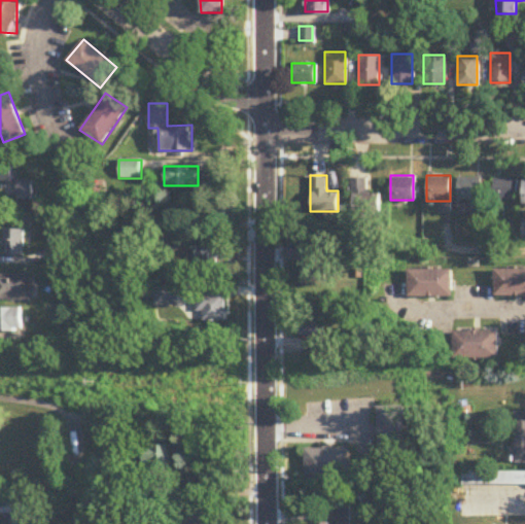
[(351,211),(379,211),(379,191),(368,191),(368,176),(351,176),(351,211)]
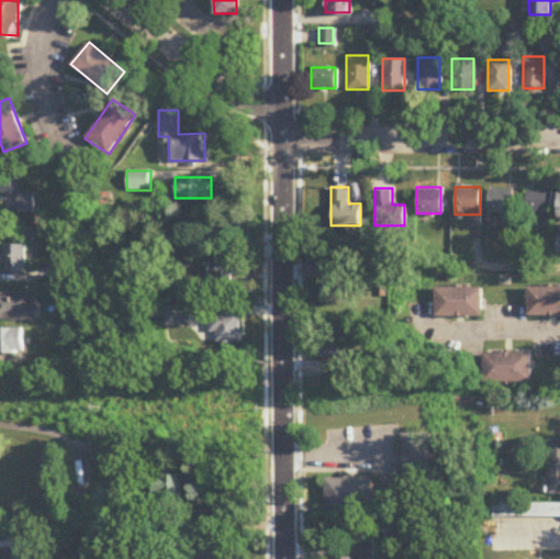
[(488,213),(500,213),(500,227),(514,227),(514,188),(488,188),(488,213)]
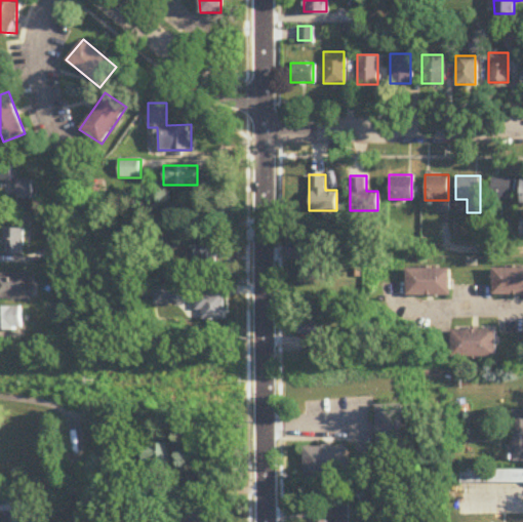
[(492,176),(492,197),(515,197),(515,176),(492,176)]
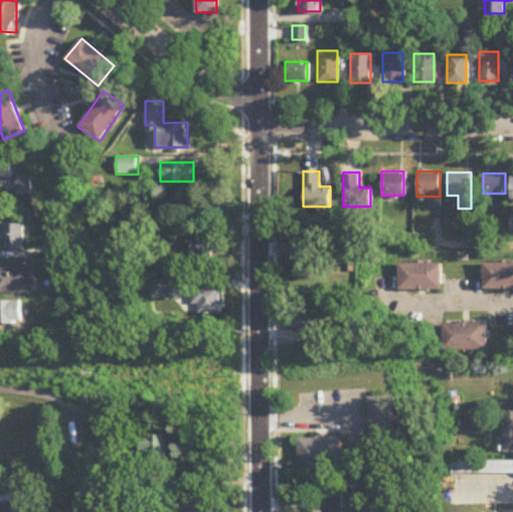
[(24,223),(3,223),(3,248),(24,248),(24,223)]
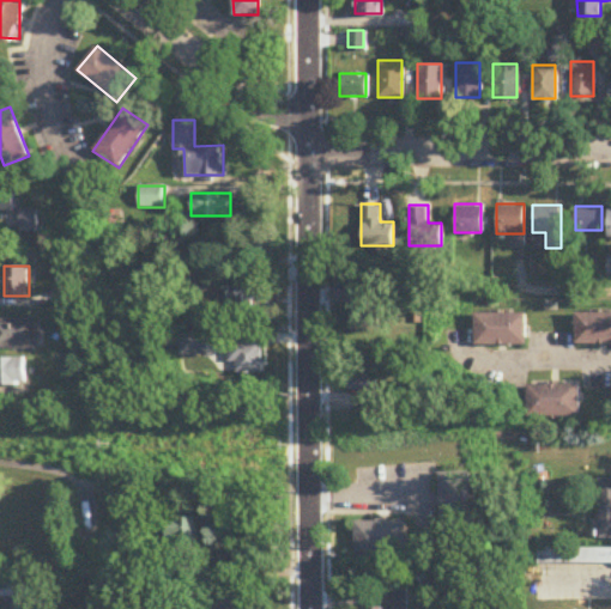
[(267,304),(267,285),(229,286),(229,304),(267,304)]
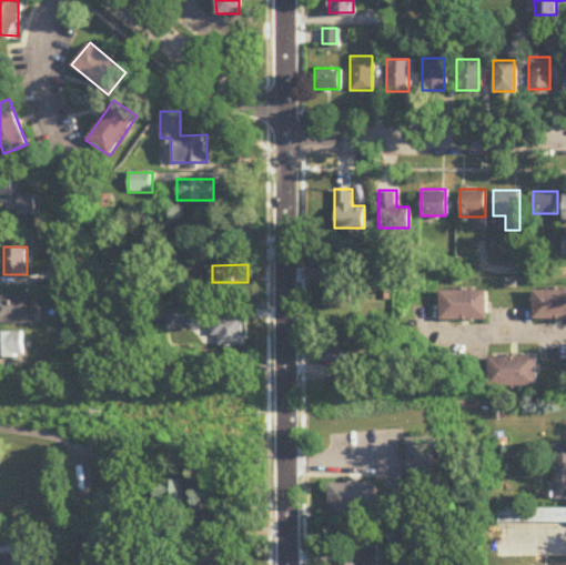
[(353,306),(353,280),(326,280),(326,306),(353,306)]
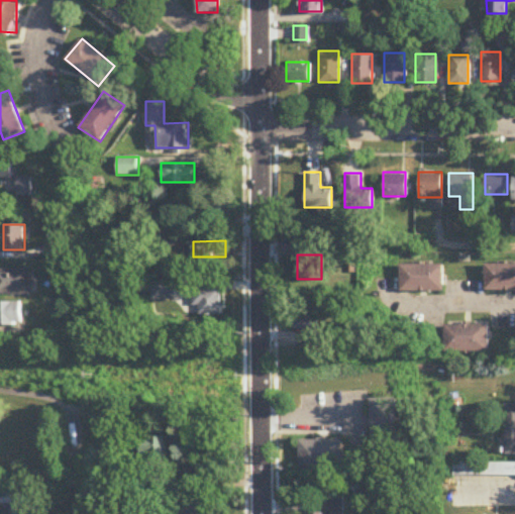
[(400,290),(443,290),(443,263),(400,263),(400,290)]
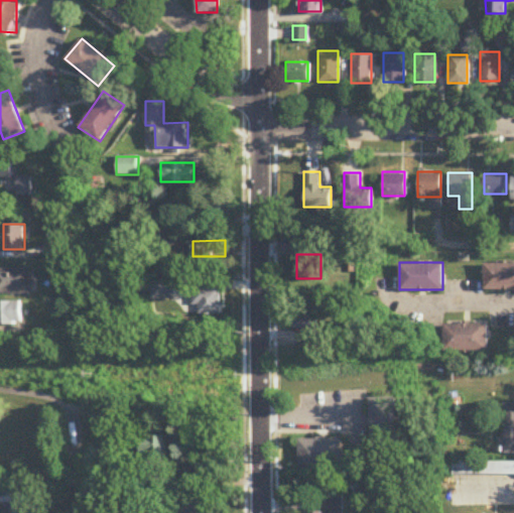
[(513,288),(513,262),(484,262),(484,289),(513,288)]
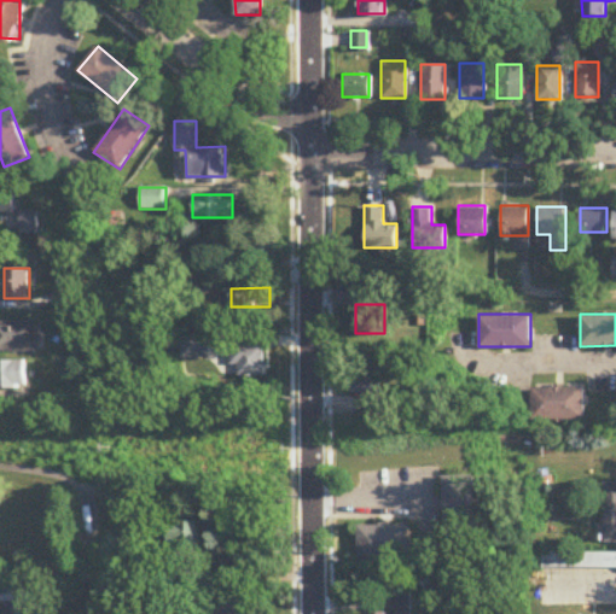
[(36,320),(0,319),(0,349),(36,350),(36,320)]
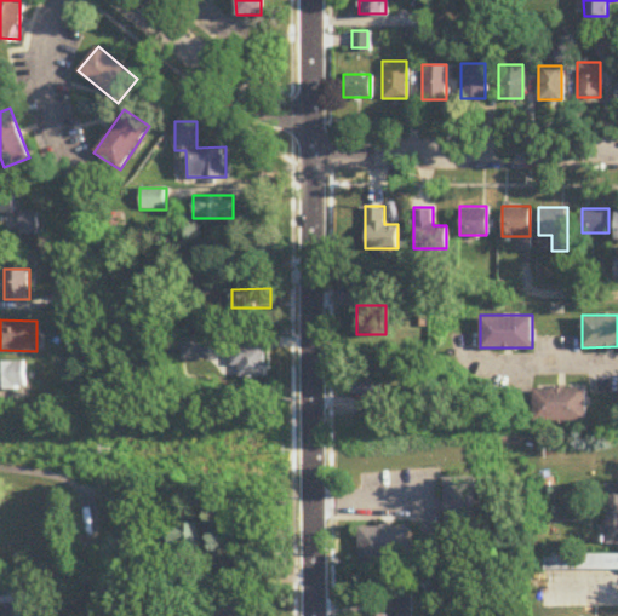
[(265,346),(232,346),(232,366),(239,366),(239,376),(265,376),(265,346)]
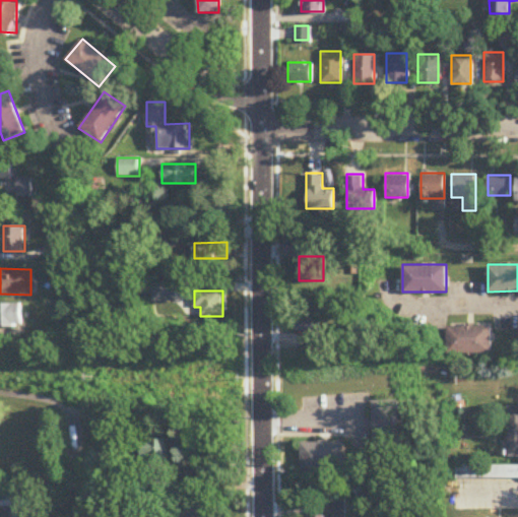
[(21,303),(0,303),(0,324),(21,325),(21,303)]
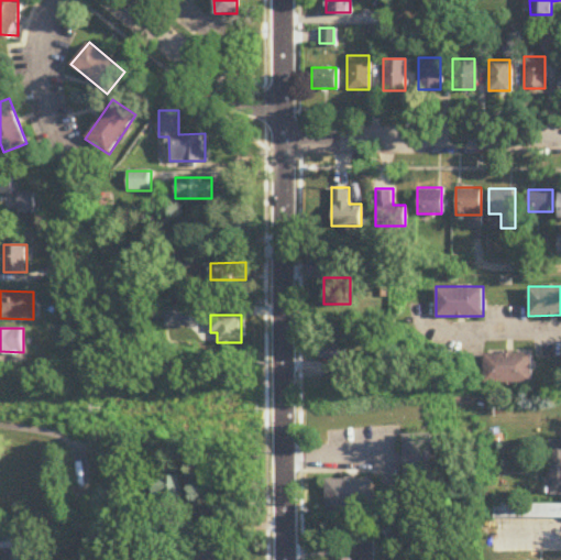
[(347,357),(347,338),(319,338),(319,357),(347,357)]
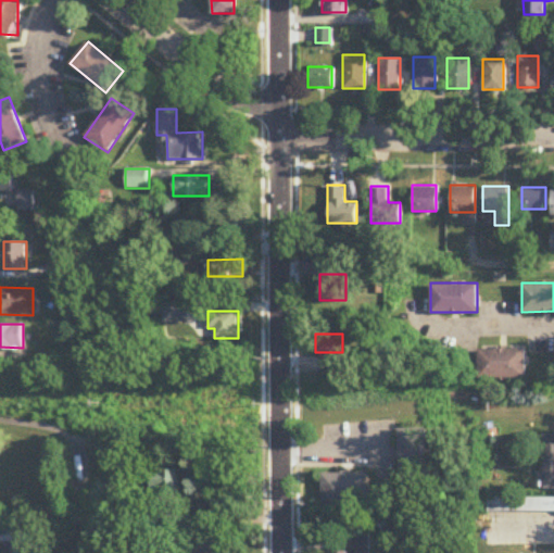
[(525,348),(478,348),(478,376),(525,376),(525,348)]
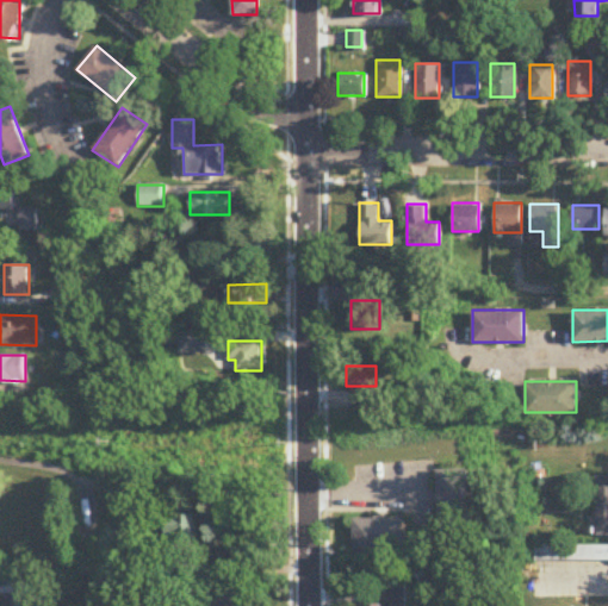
[(439,469),(439,522),(471,522),(471,469),(439,469)]
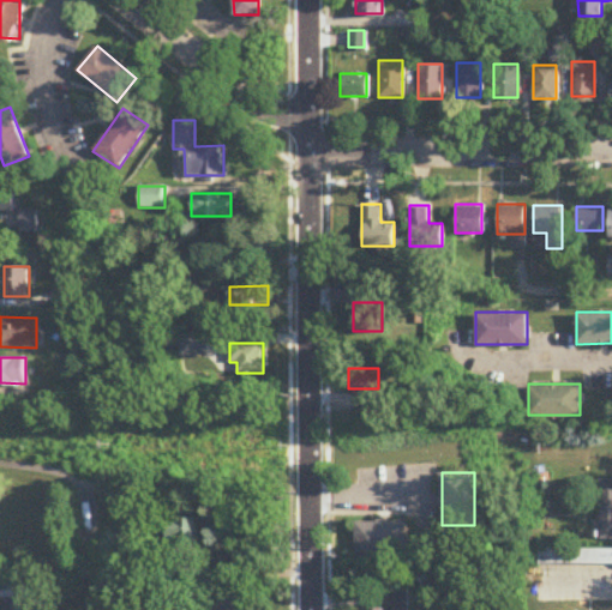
[(611,536),(611,476),(598,477),(598,536),(611,536)]
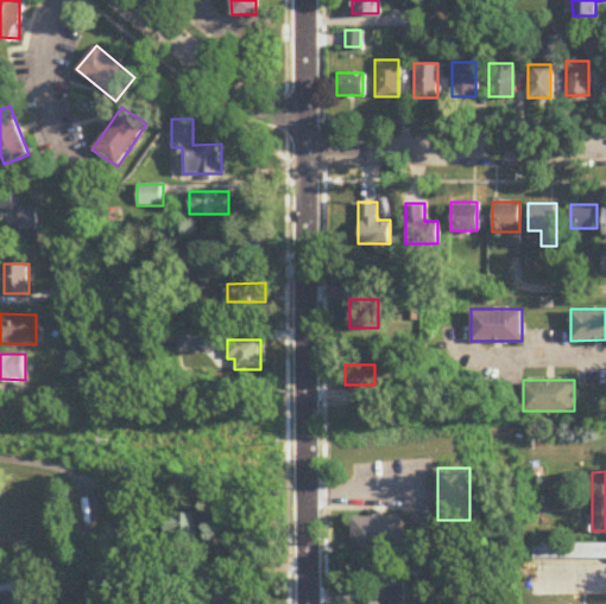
[(195,536),(195,512),(149,512),(149,531),(164,531),(164,536),(195,536)]
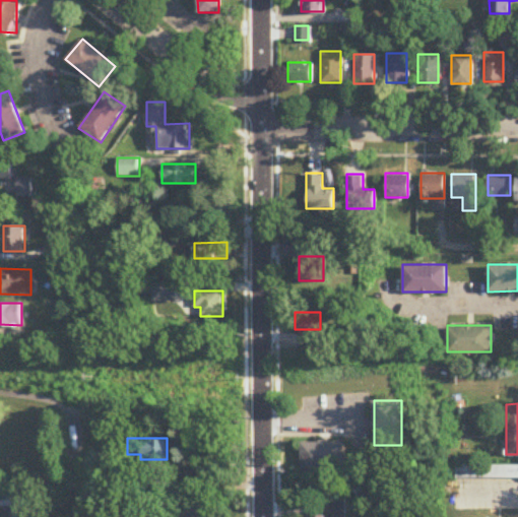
[(301,470),(345,470),(345,441),(301,441),(301,470)]
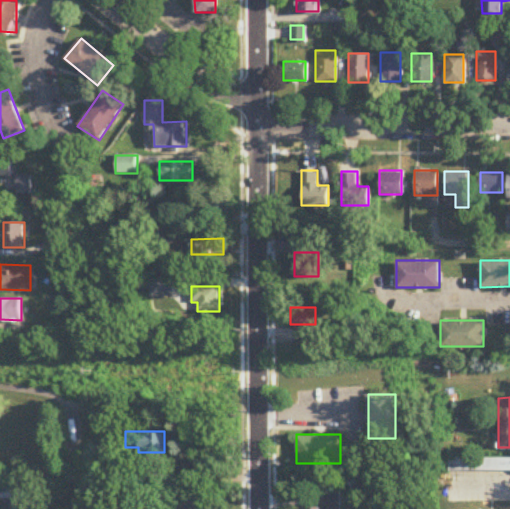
[(448,471),(505,471),(505,457),(448,457),(448,471)]
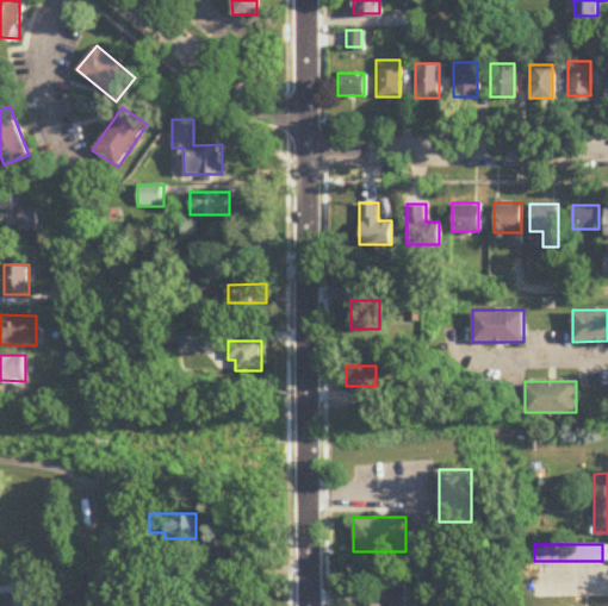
[(365,605),(405,605),(405,585),(390,585),(390,605),(365,605)]
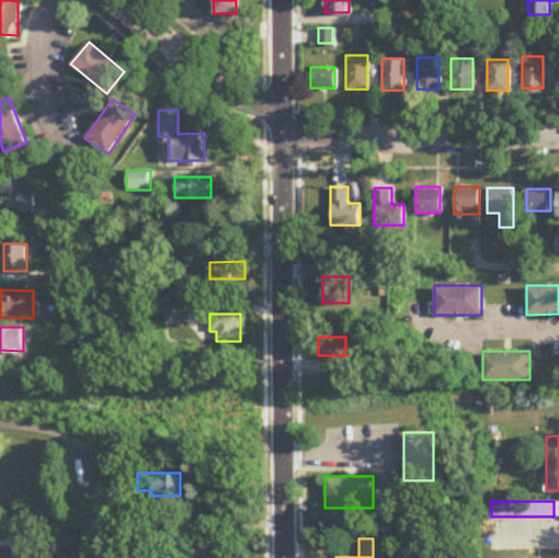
[(3,557),(40,557),(41,548),(3,548),(3,557)]
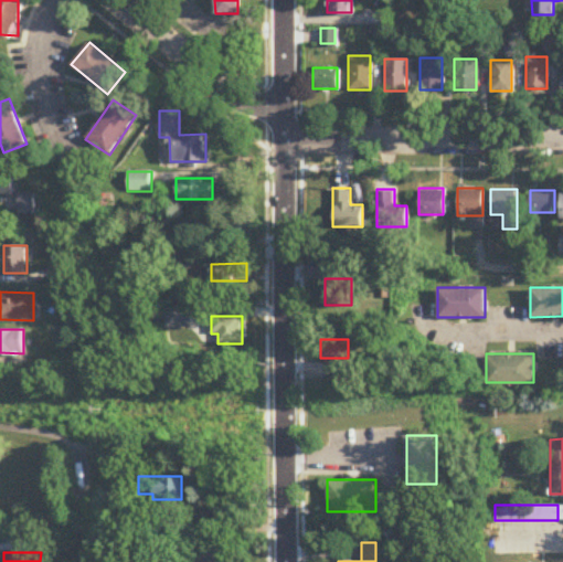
[(192,561),(237,561),(238,552),(193,552),(192,561)]
